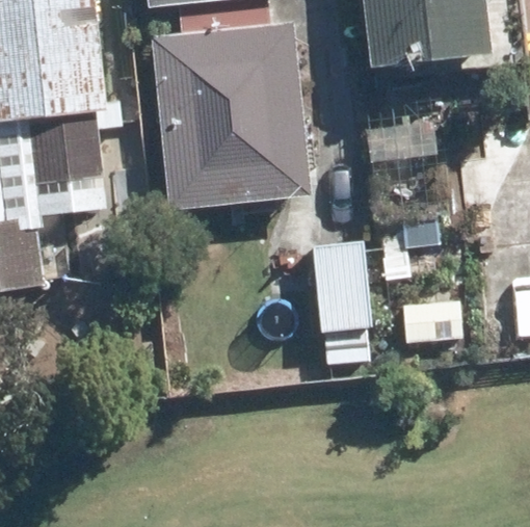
[(0,0),(0,286),(51,283),(45,209),(110,203),(102,110),(111,108),(101,0),(0,0)]
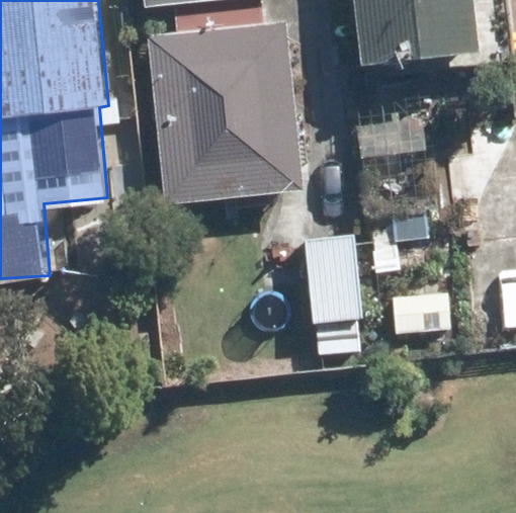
[(142,0),(142,4),(173,2),(174,17),(262,8),(261,0),(142,0)]
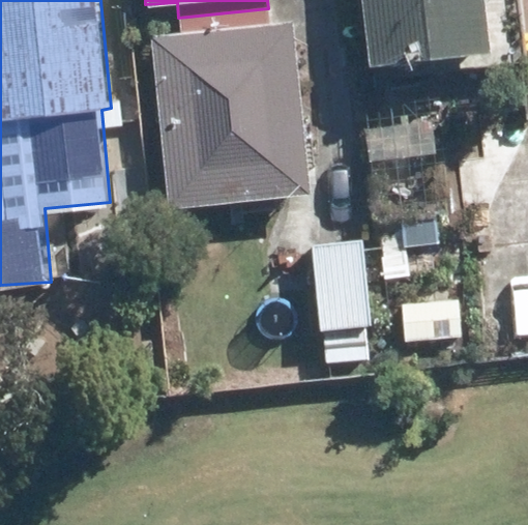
[(357,0),(363,65),(487,52),(480,0),(357,0)]
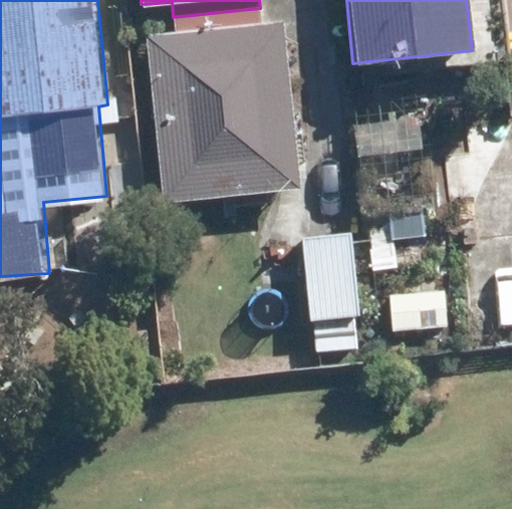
[(173,17),(175,32),(146,34),(163,203),(300,189),(284,17),(261,18),(260,8),(173,17)]
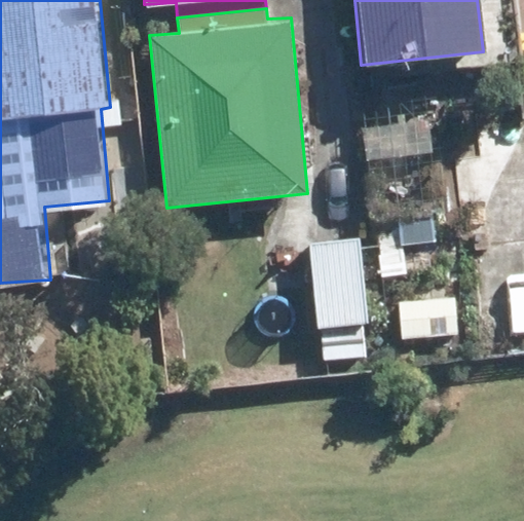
[(379,223),(381,252),(406,251),(404,222),(379,223)]
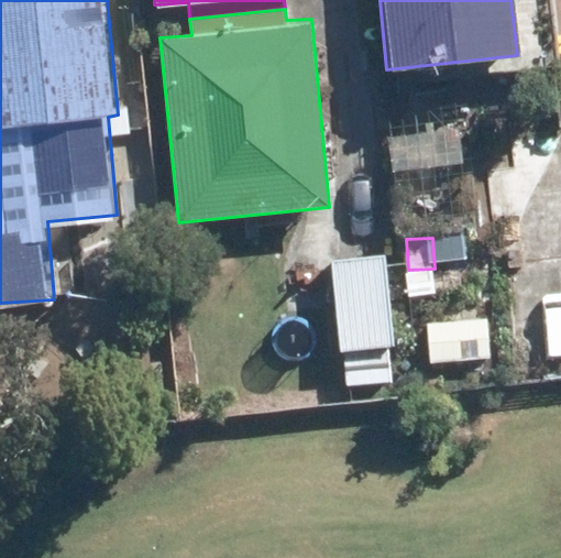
[(392,346),(385,253),(329,259),(337,349),(341,347),(344,383),(391,379),(388,346),(392,346)]
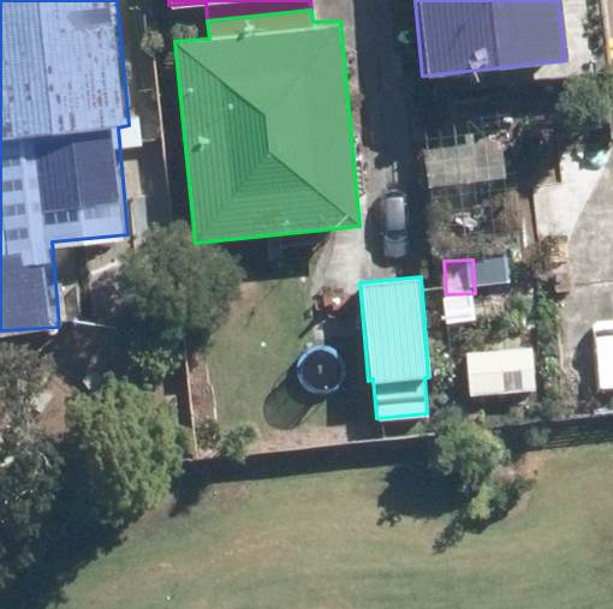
[(505,322),(465,327),(470,378),(510,374),(505,322)]
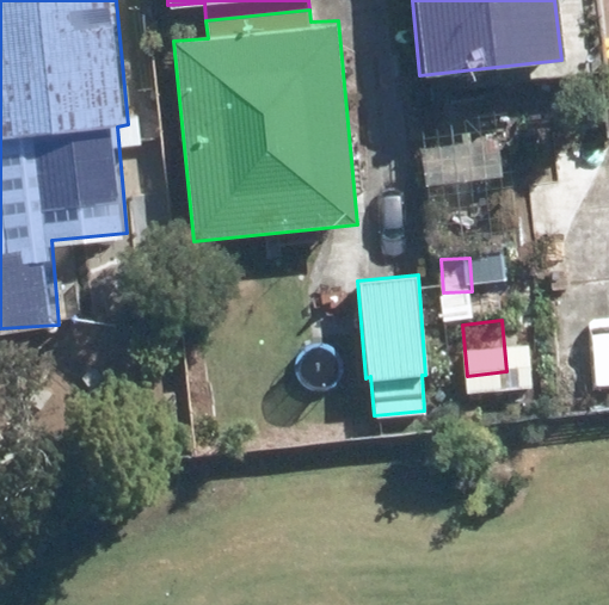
All buildings are outlined.
